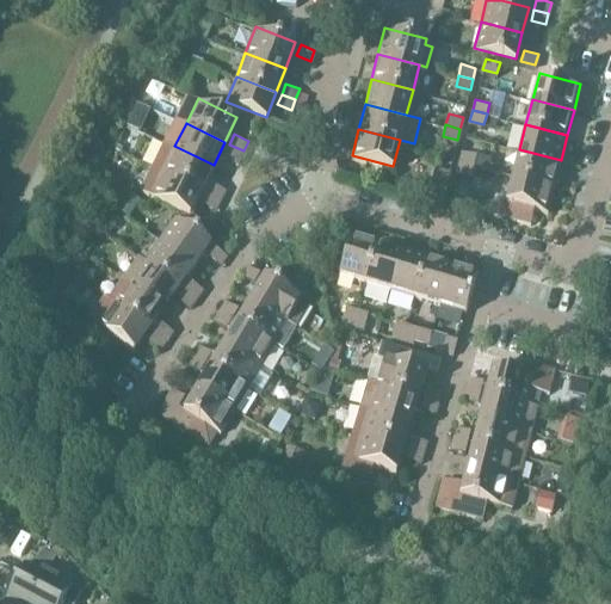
[(207,191),(213,180),(207,178),(214,165),(174,146),(164,141),(153,164),(164,170),(202,188),(207,191)]
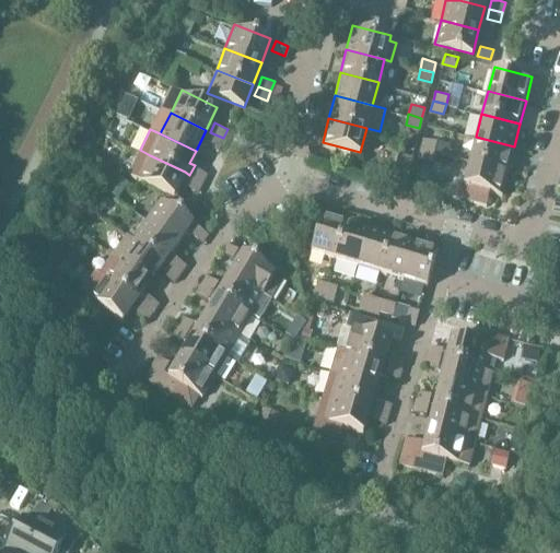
[(223,138),(210,132),(206,141),(218,148),(223,138)]
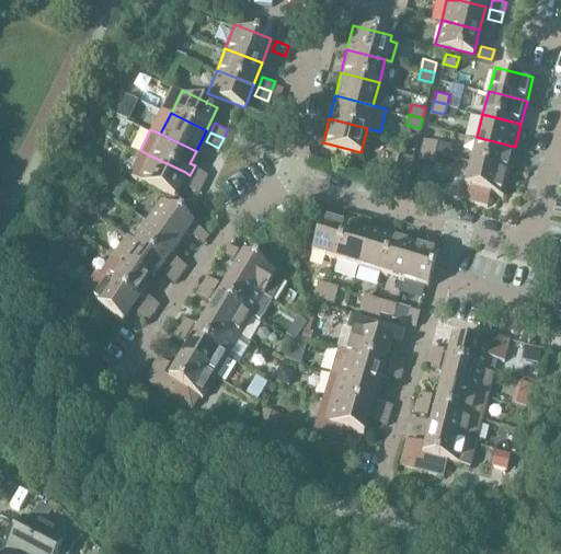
[(424,137),(422,147),(435,150),(437,140),(424,137)]
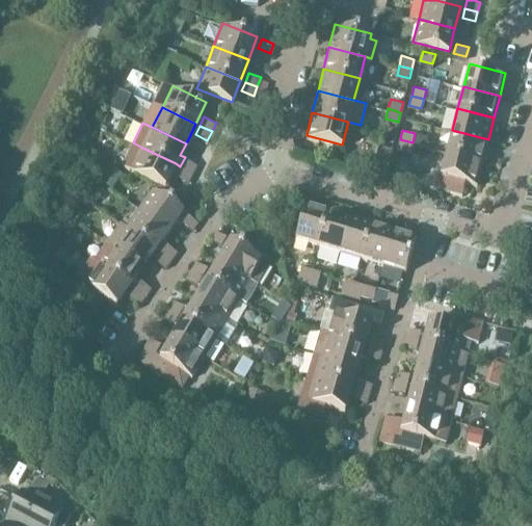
[(452,130),(447,152),(482,160),(488,139),(452,130)]
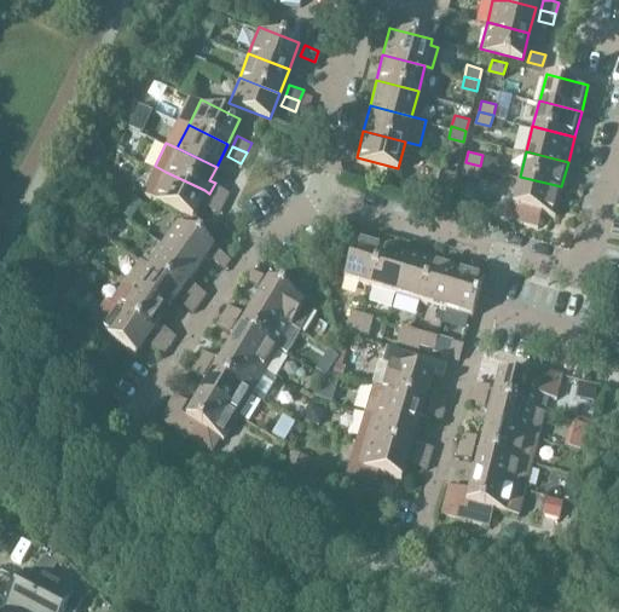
[(462,173),(478,177),(480,166),(466,162),(462,173)]
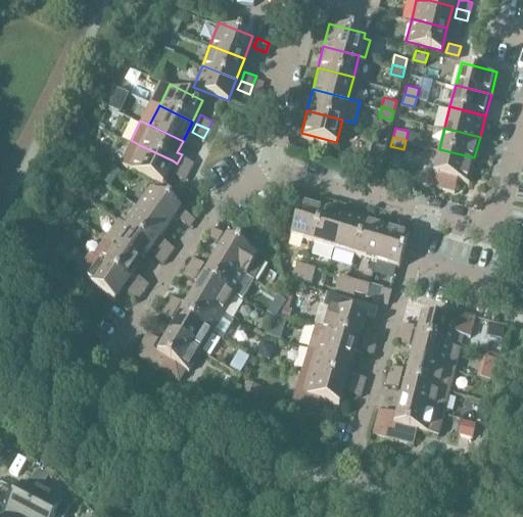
[(122,158),(131,162),(130,166),(162,182),(173,160),(140,145),(131,140),(122,158)]
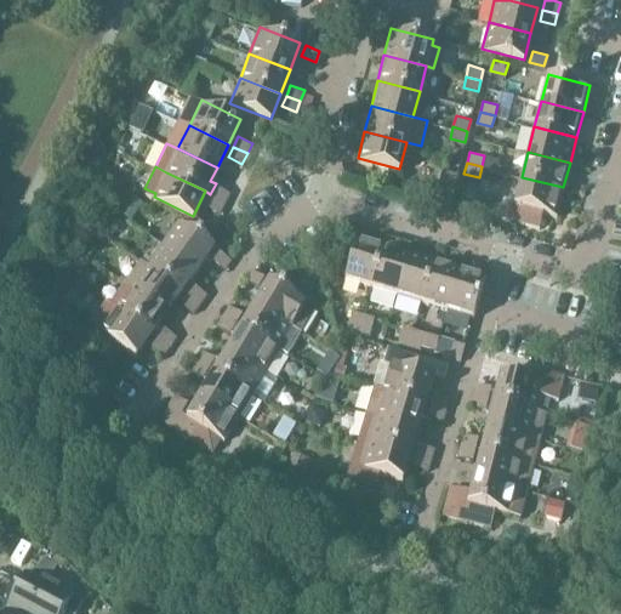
[(439,178),(454,183),(457,171),(443,168),(439,178)]
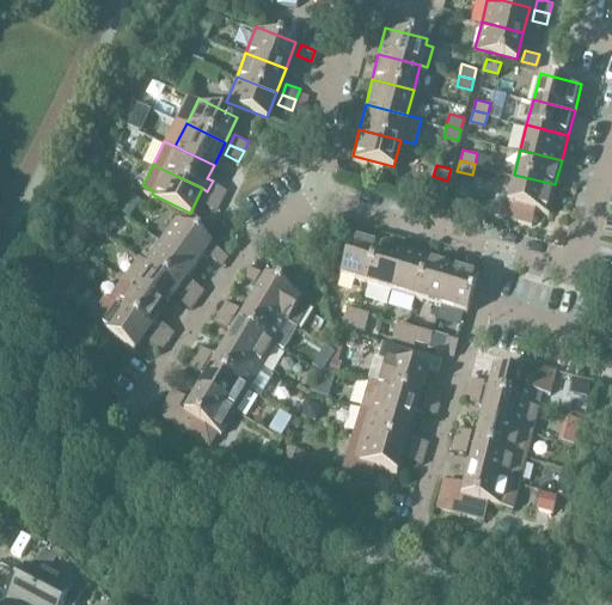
[(555,184),(514,175),(507,199),(499,196),(494,212),(531,221),(534,208),(549,212),(555,184)]
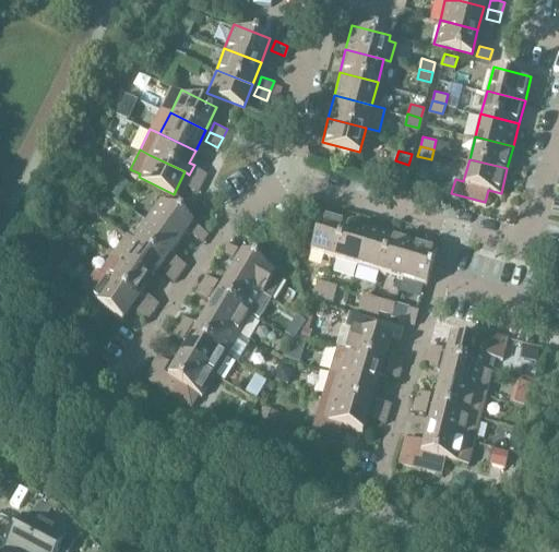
[(189,175),(202,180),(206,171),(194,165),(189,175)]
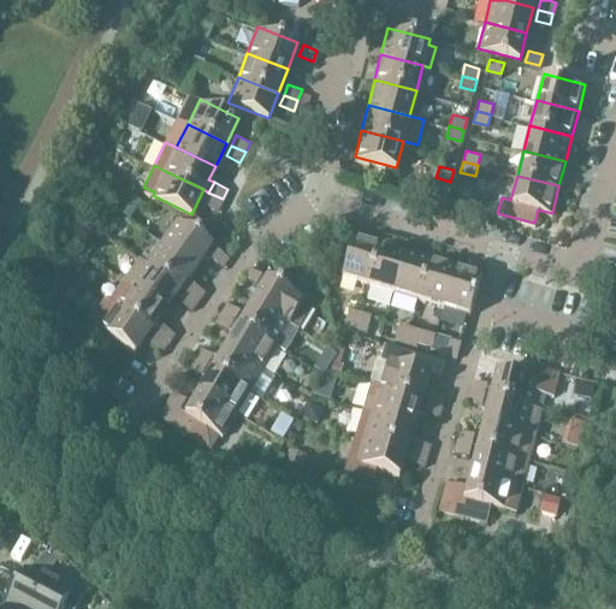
[(223,199),(208,193),(203,202),(217,210),(223,199)]
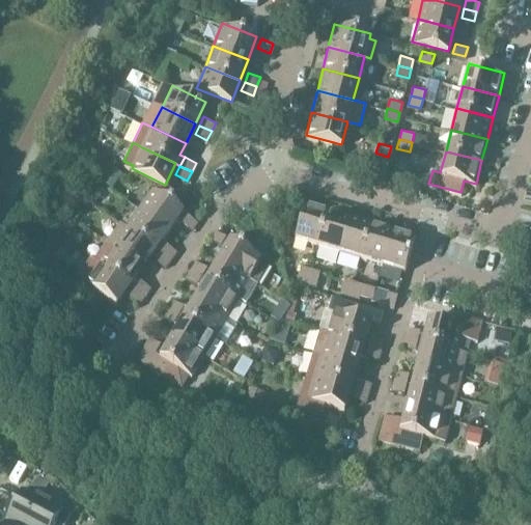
[(152,188),(139,206),(169,228),(183,210),(152,188)]
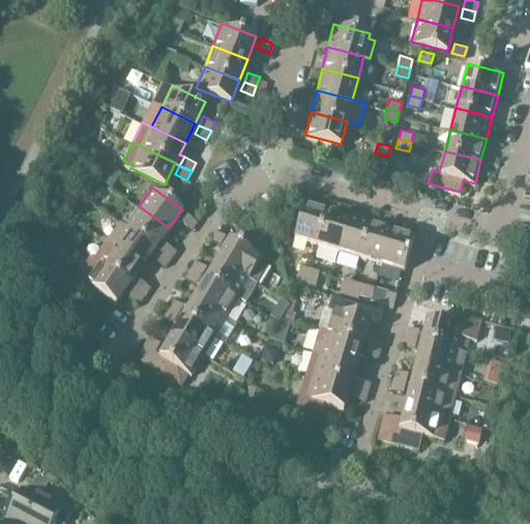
[(294,236),(317,242),(327,207),(305,200),(294,236)]
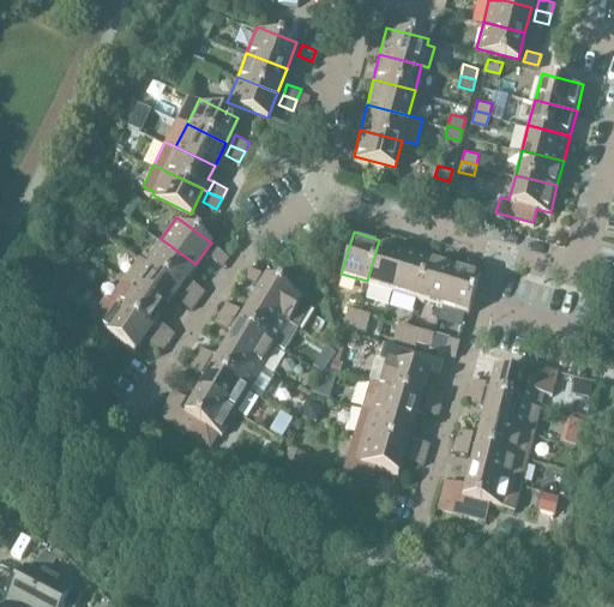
[(379,240),(367,281),(392,289),(404,247),(396,245),(398,238),(381,233),(379,240)]
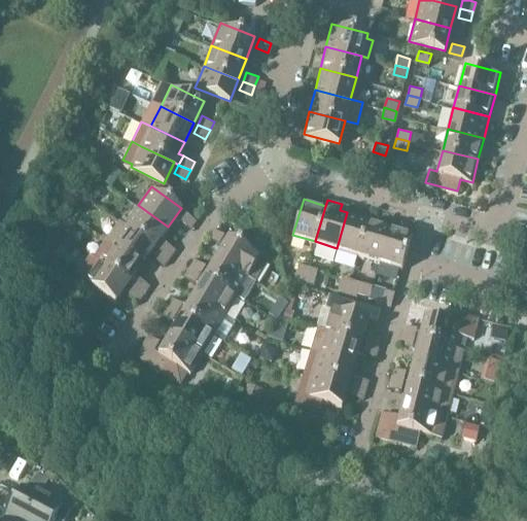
[(138,205),(125,223),(154,245),(168,227),(138,205)]
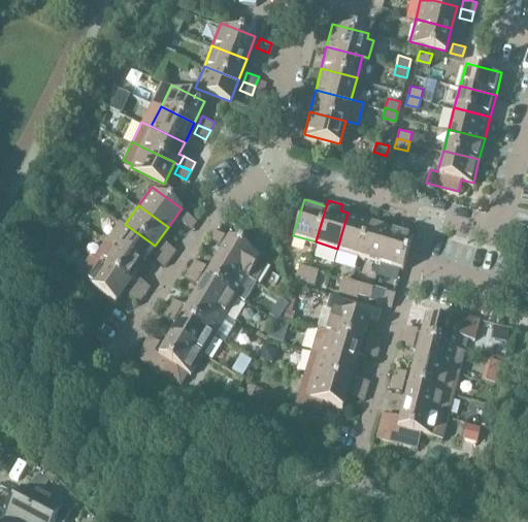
[(179,219),(191,226),(196,219),(186,210),(179,219)]
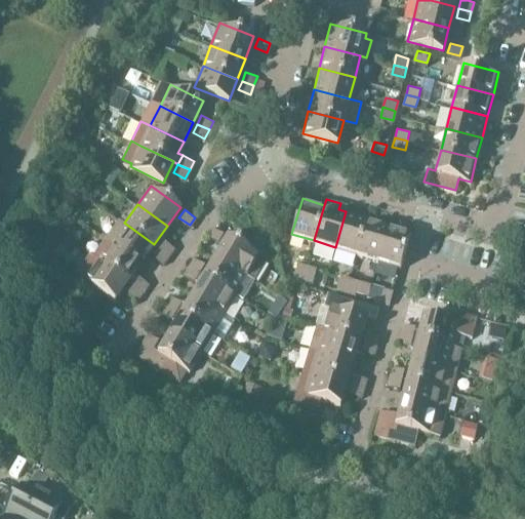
[(335,247),(357,253),(367,217),(346,211),(335,247)]
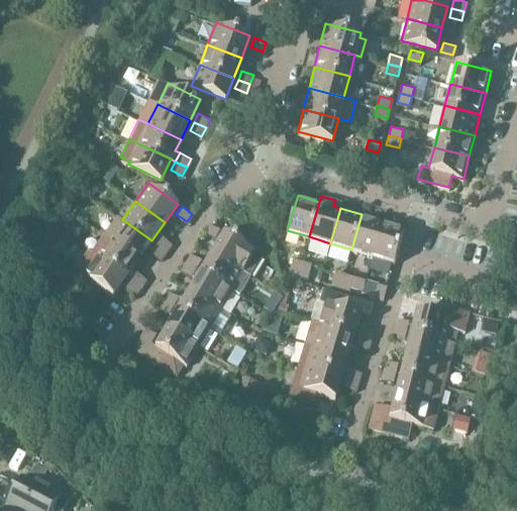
[(351,249),(372,256),(384,215),(377,213),(376,219),(362,214),(351,249)]
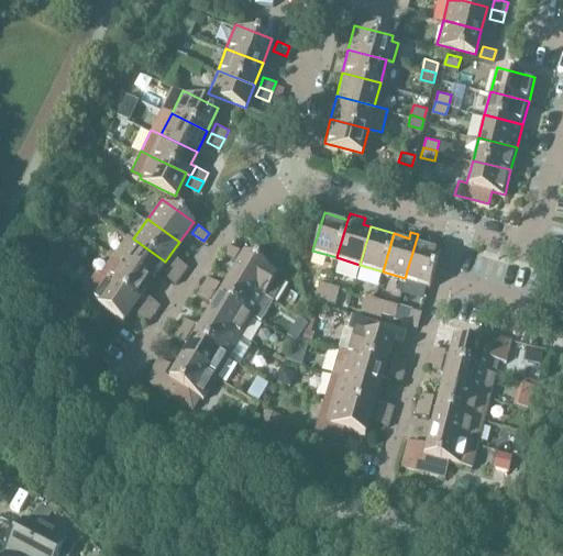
[(127,234),(113,253),(152,280),(165,262),(133,238),(127,234)]
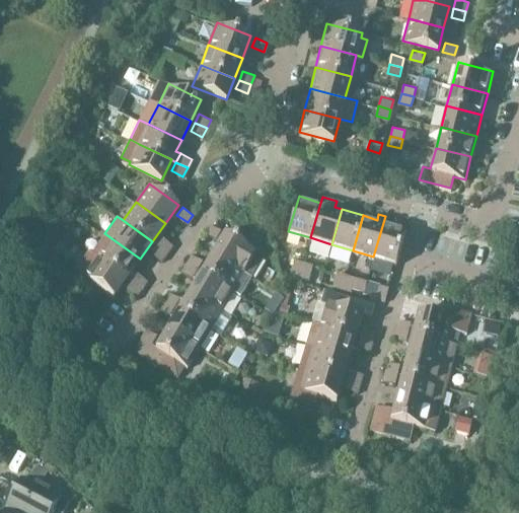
[(385,216),(373,257),(395,264),(405,228),(390,224),(392,218),(385,216)]
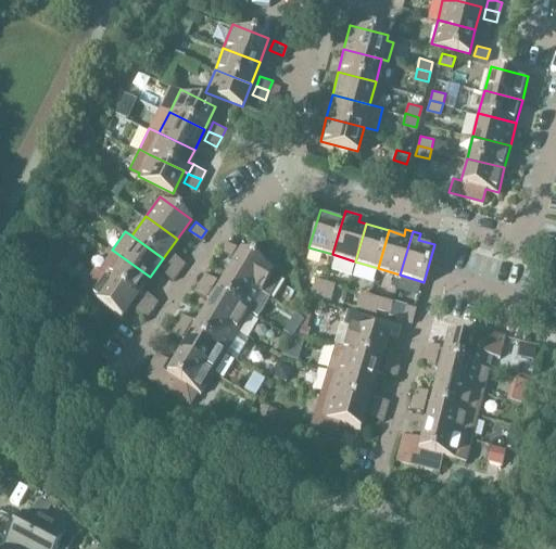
[(219,247),(231,255),(237,246),(225,239),(219,247)]
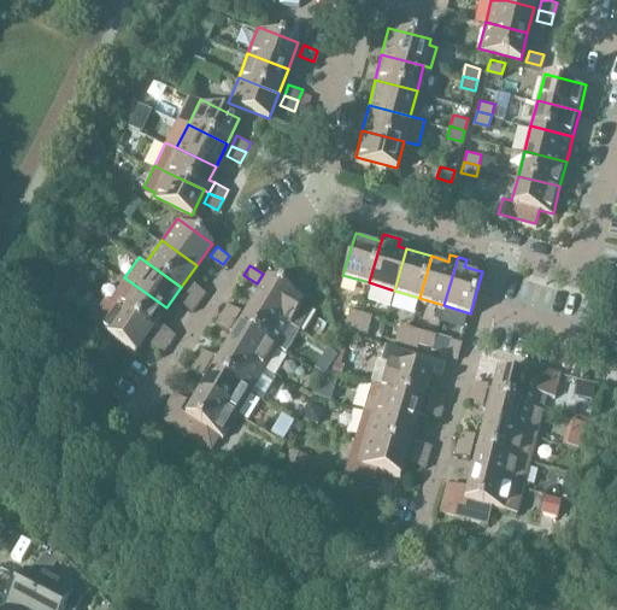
[(262,286),(253,300),(291,322),(304,299),(298,295),(300,291),(299,287),(292,282),(288,283),(286,287),(263,274),(257,283),(262,286)]
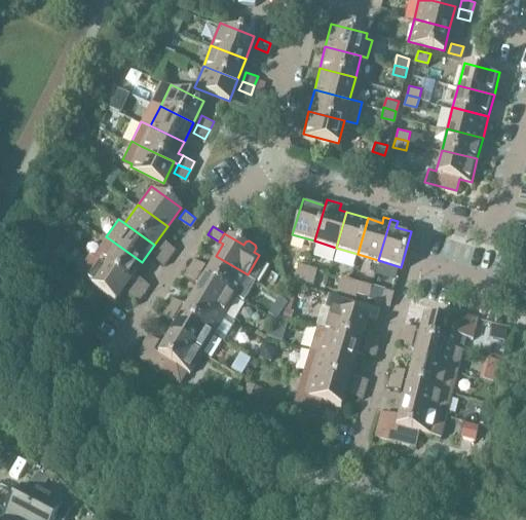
[(92,255),(99,259),(128,281),(135,272),(142,262),(106,236),(92,255)]
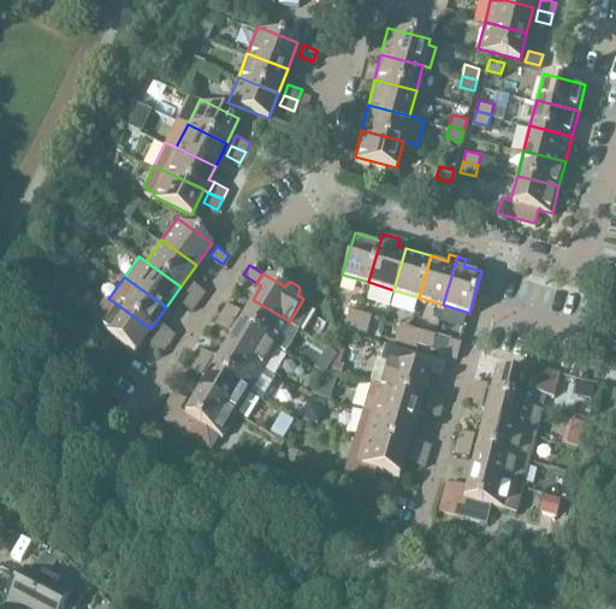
[(185,290),(197,299),(205,289),(193,281),(185,290)]
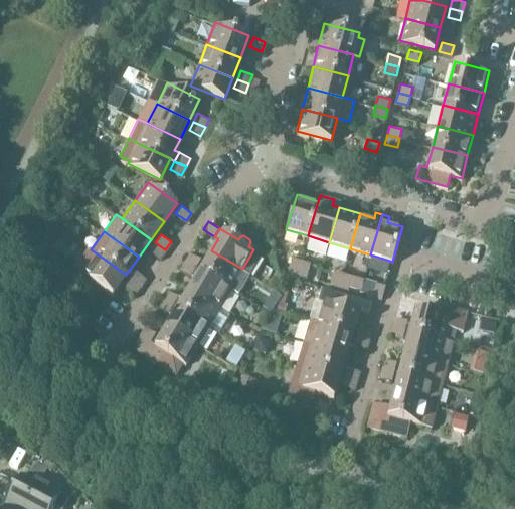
[(165,249),(155,242),(150,249),(160,258),(165,249)]
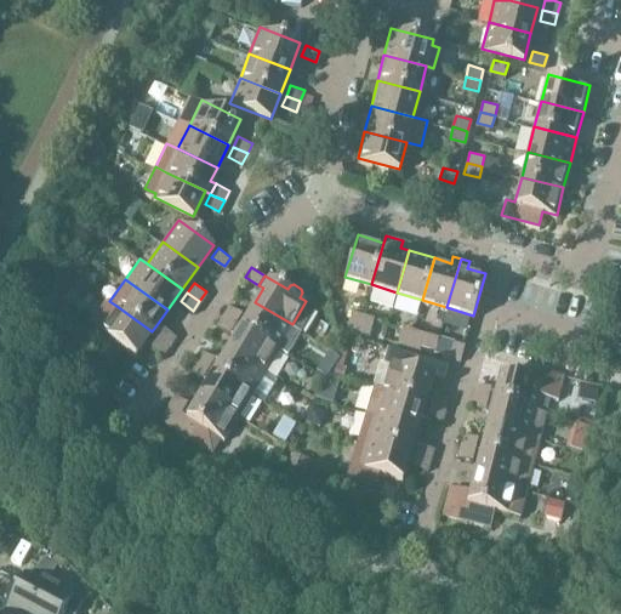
[(255,302),(241,324),(279,347),(292,324),(255,302)]
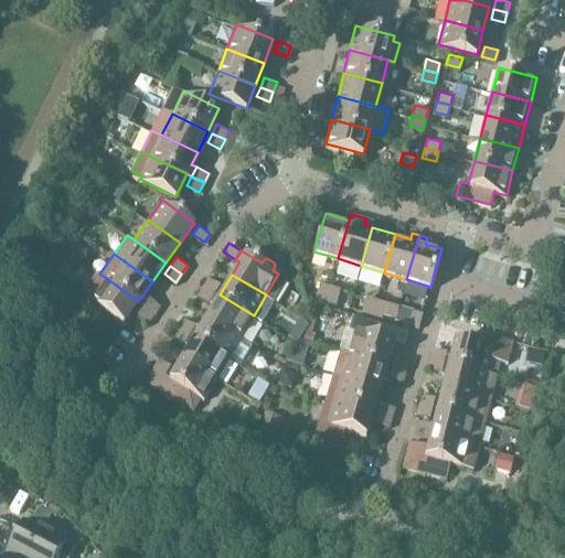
[(203,285),(215,292),(221,283),(209,276),(203,285)]
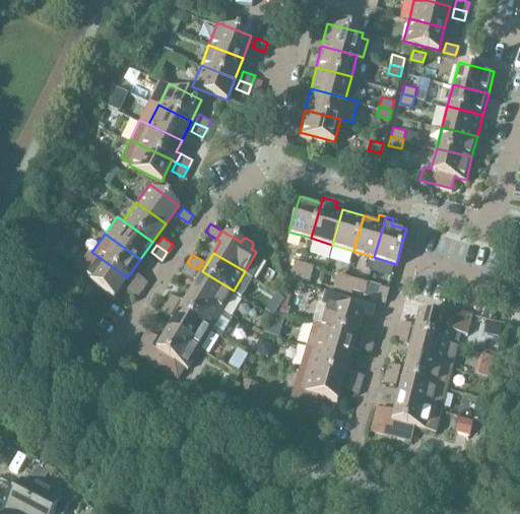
[(127,277),(98,256),(84,274),(114,296),(122,284),(127,277)]
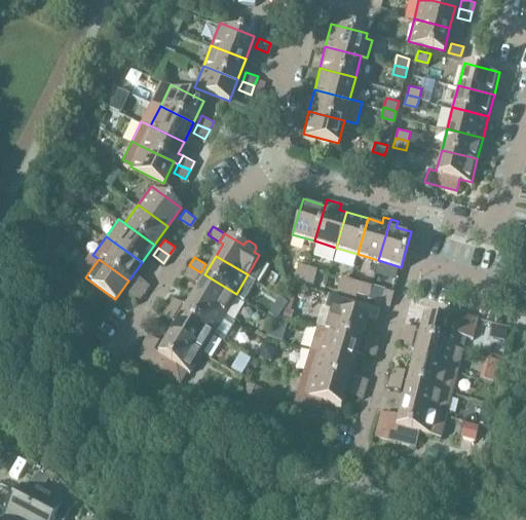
[(294,274),(304,277),(307,265),(298,262),(294,274)]
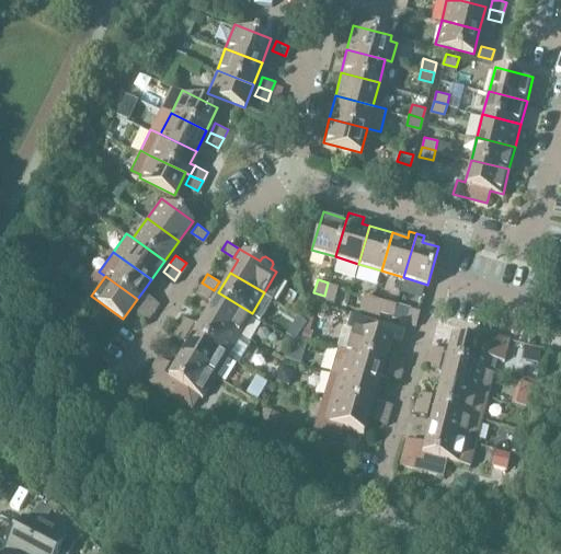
[(214,290),(202,283),(196,291),(208,299),(214,290)]
